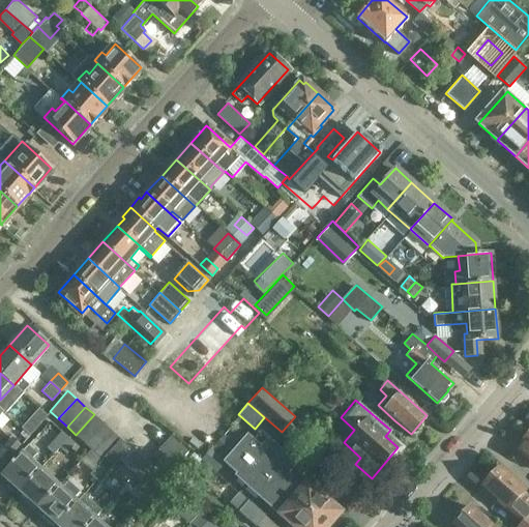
[(33,421),(23,412),(15,421),(25,431),(33,421)]
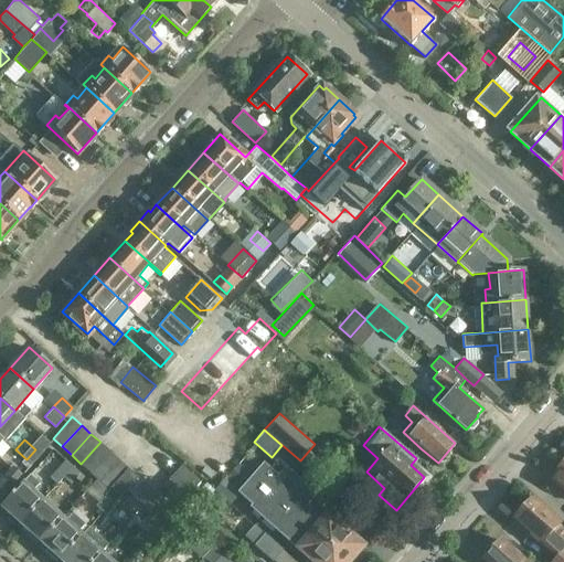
[(91,473),(109,451),(100,442),(81,464),(91,473)]
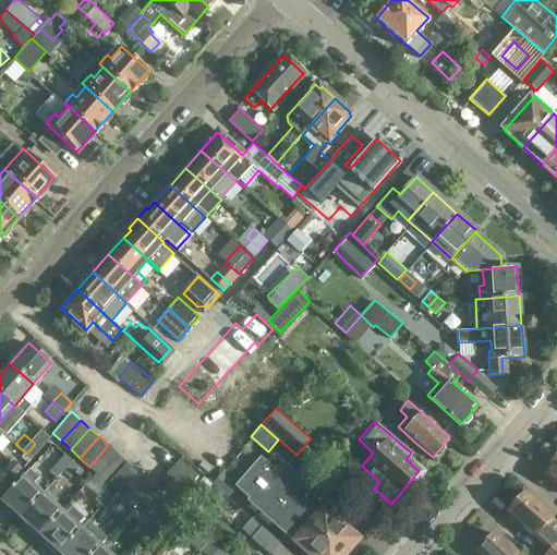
[(26,454),(15,444),(7,453),(19,463),(26,454)]
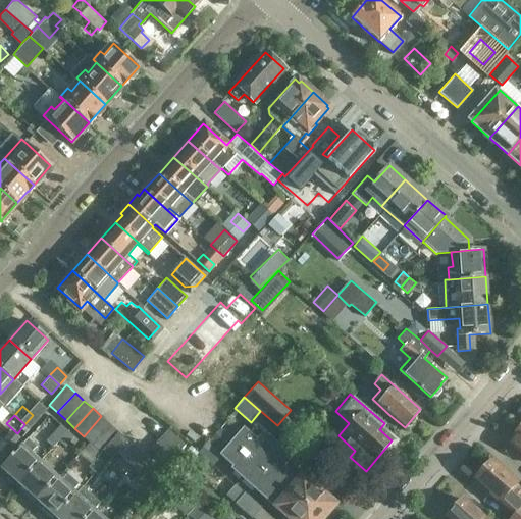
[(92,444),(110,423),(101,416),(84,436),(89,440),(92,444)]
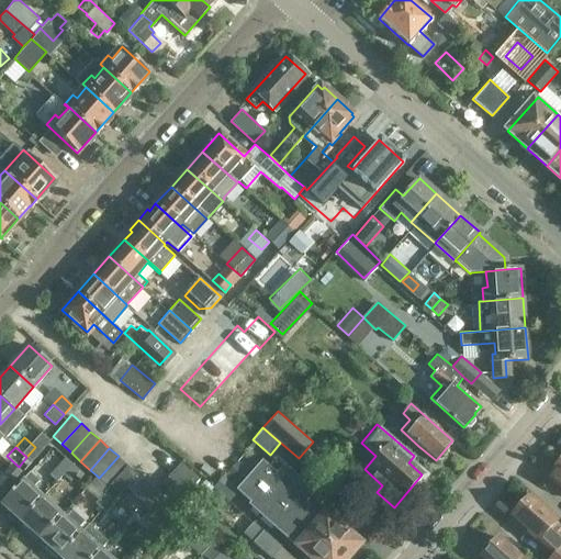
[(73,462),(65,456),(55,467),(63,473),(73,462)]
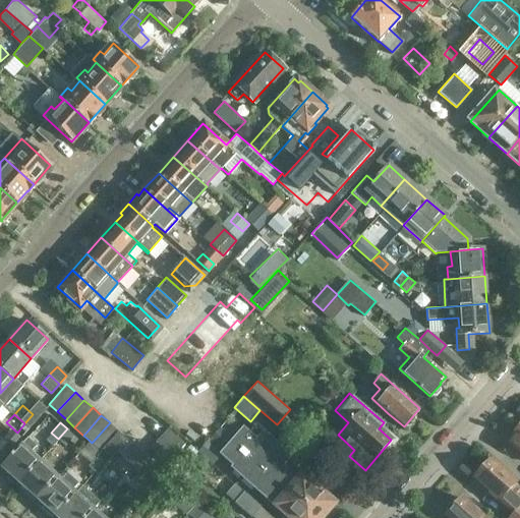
[(92,443),(101,450),(118,430),(110,422),(92,443)]
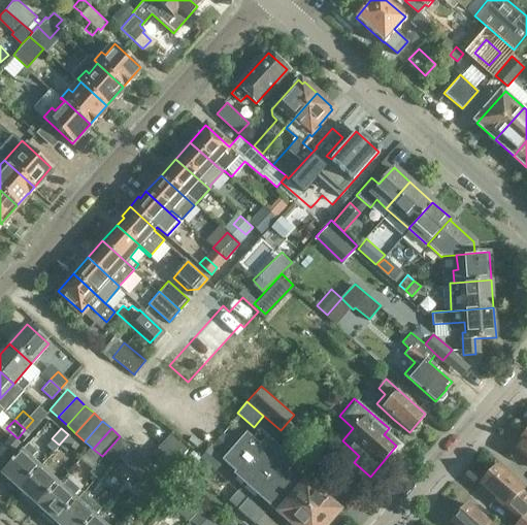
[(245,433),(234,446),(324,524),(338,510),(305,481),(309,476),(304,470),(306,468),(300,462),(298,465),(267,437),(268,435),(260,428),(252,438),(245,433)]
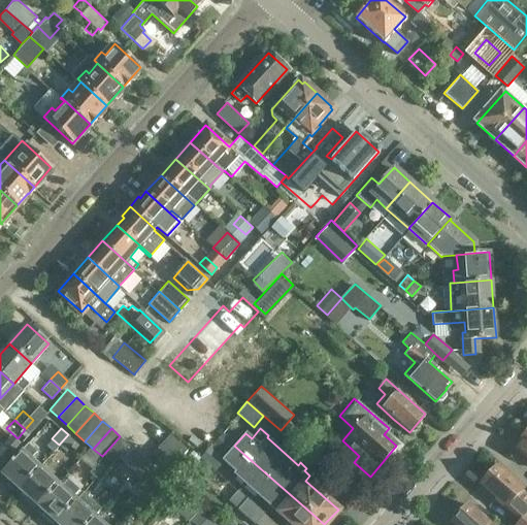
[(526,429),(519,438),(520,439),(515,446),(526,457),(526,429)]
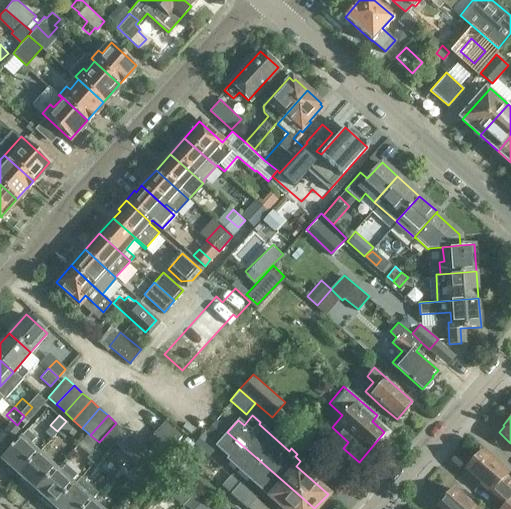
[(226,427),(215,418),(206,429),(216,438),(226,427)]
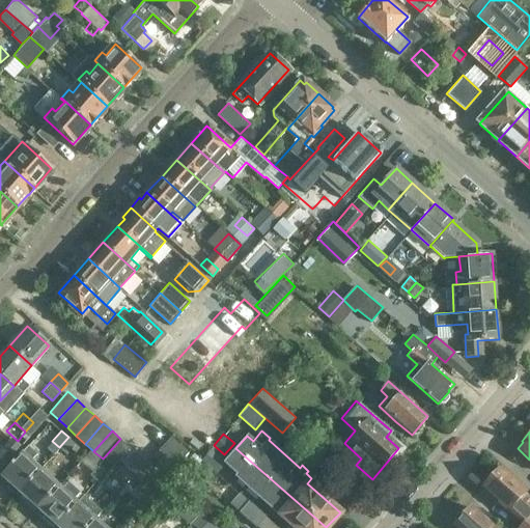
[(162,445),(178,461),(189,450),(171,435),(162,445)]
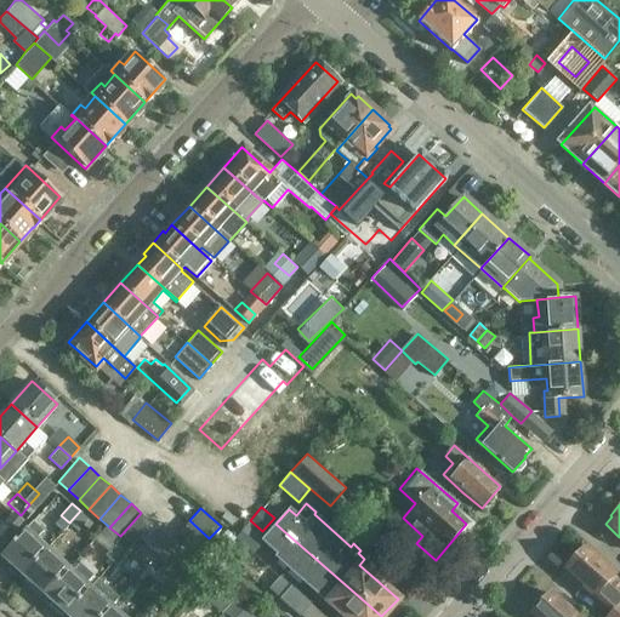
[(80,510),(69,523),(78,530),(89,518),(80,510)]
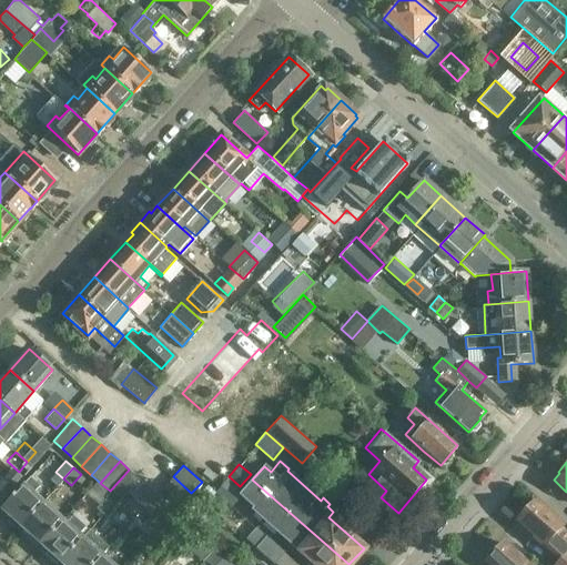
[(123,495),(139,478),(129,470),(110,491),(117,497),(119,500),(123,495)]
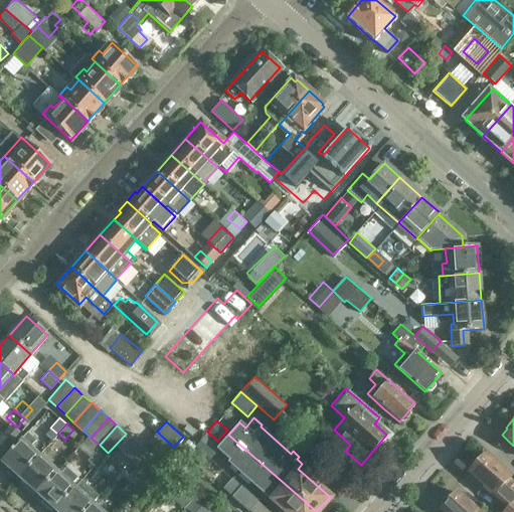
[(157,432),(149,441),(165,456),(173,447),(157,432)]
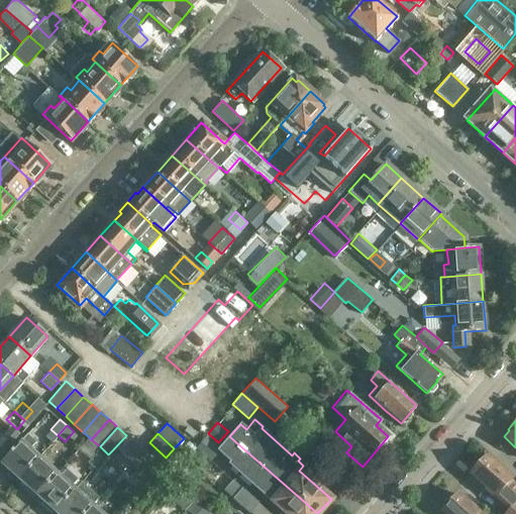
[(0,455),(11,443),(1,434),(0,435),(0,455)]
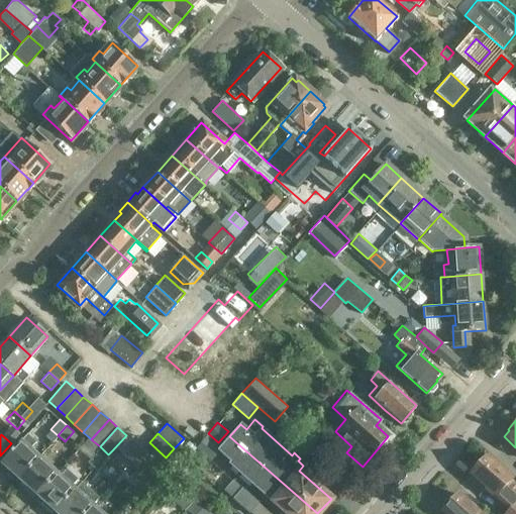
[(91,439),(88,436),(79,447),(90,457),(86,461),(93,468),(106,452),(100,446),(91,439)]
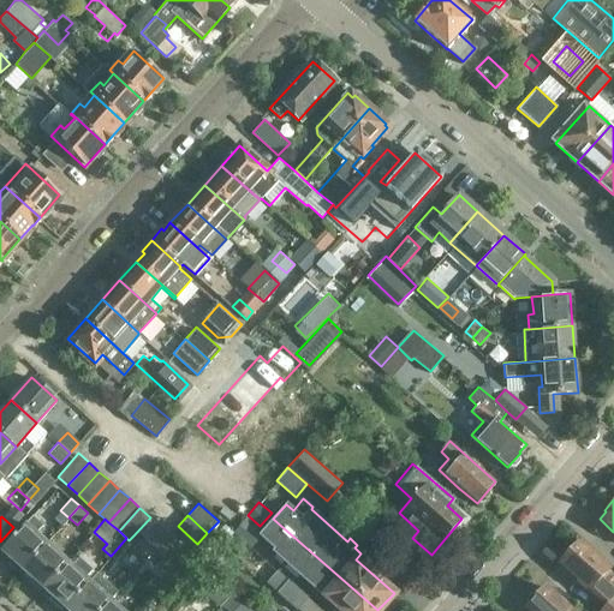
[(377,610),(273,519),(260,534),(275,547),(273,550),(341,610),(377,610)]
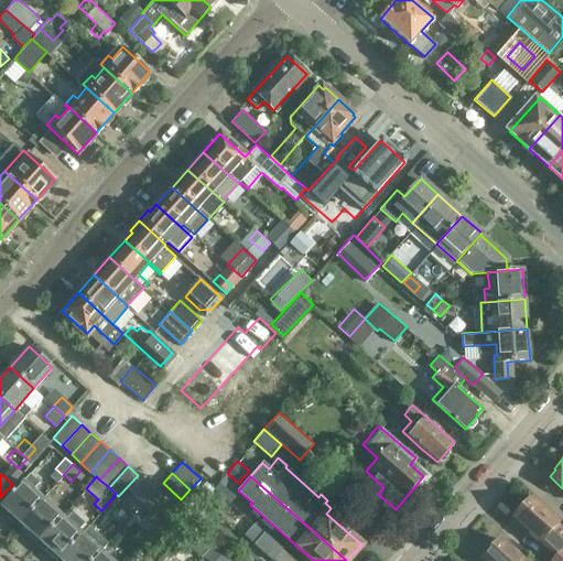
[(21,481),(0,505),(20,524),(42,499),(21,481)]
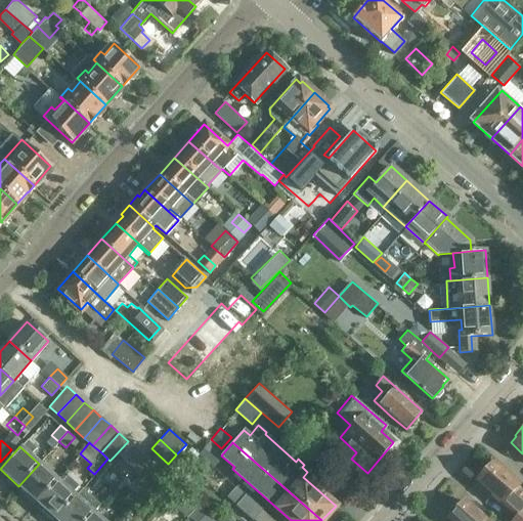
[(107,459),(94,474),(101,480),(111,470),(119,461),(114,457),(110,461),(107,459)]
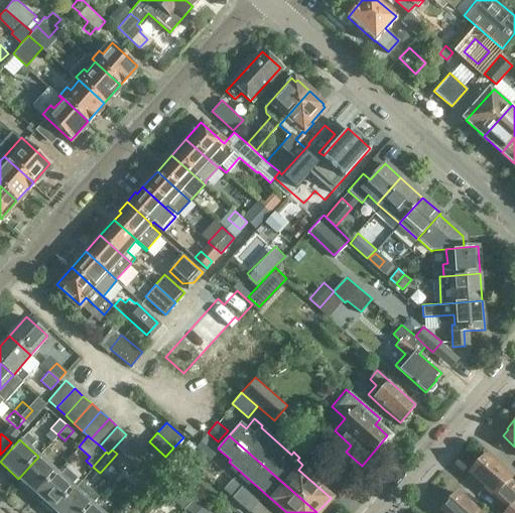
[(514,512),(514,497),(503,487),(511,478),(485,454),(467,474),(496,500),(497,499),(507,508),(501,512),(514,512)]
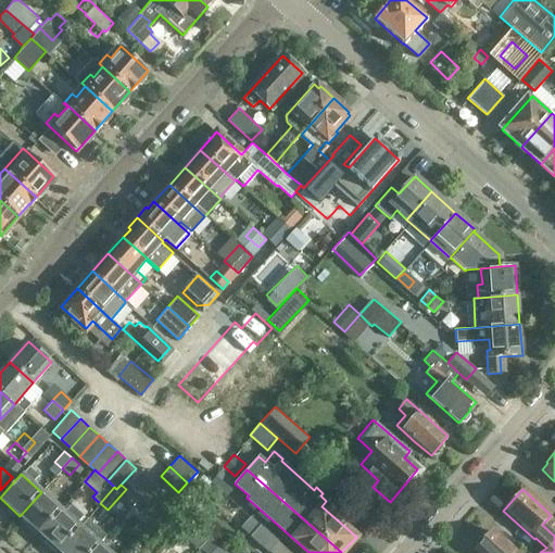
[(41,492),(20,516),(39,533),(60,508),(41,492)]
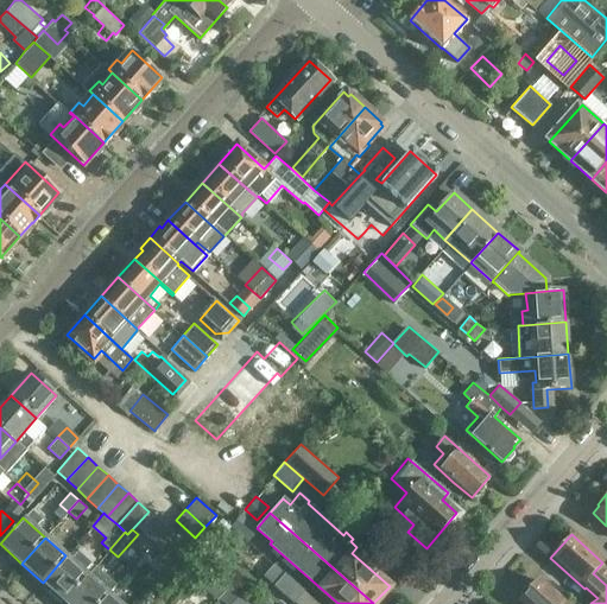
[(65,555),(43,583),(63,601),(87,574),(96,566),(74,546),(65,555)]
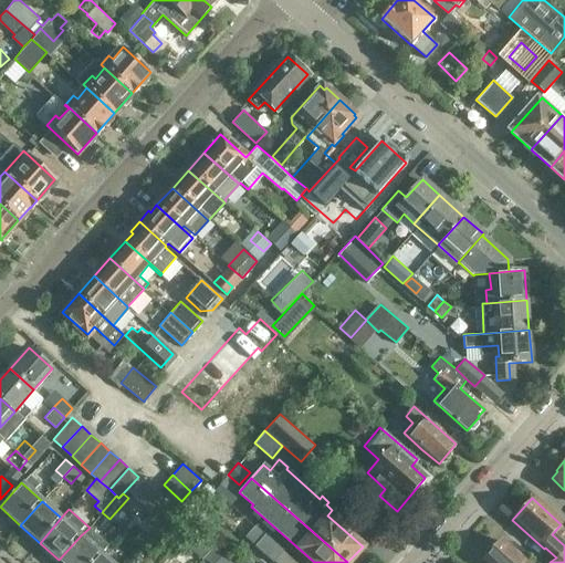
[(135,514),(126,523),(131,528),(135,522),(144,530),(134,540),(142,546),(155,532),(135,514)]
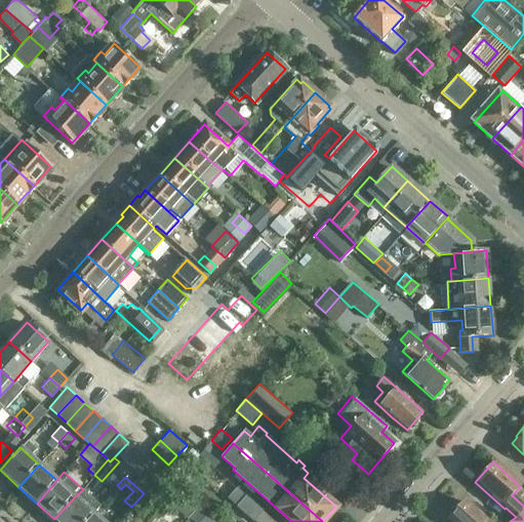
[(252,520),(263,510),(245,494),(235,505),(252,520)]
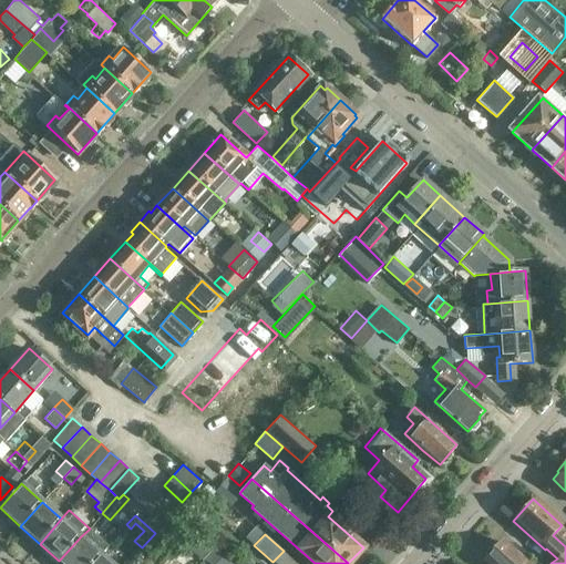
[(81,536),(59,561),(62,563),(91,563),(101,554),(81,536)]
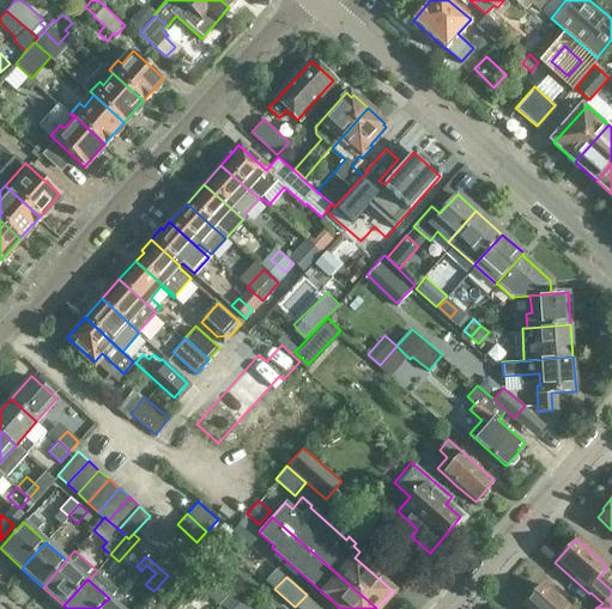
[(569,608),(540,584),(522,603),(528,608),(569,608)]
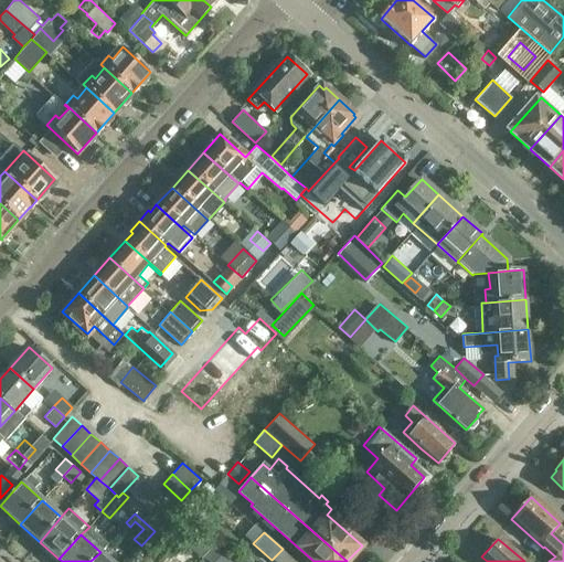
[(112,561),(100,552),(91,561),(112,561)]
